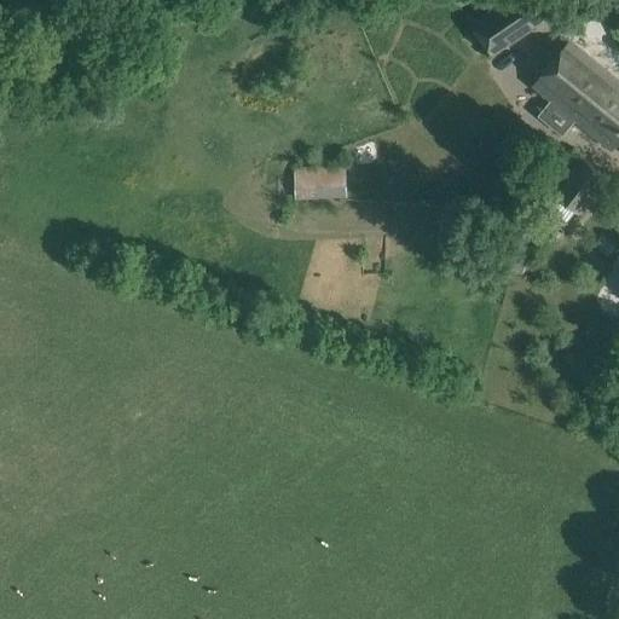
[(542,0),(502,0),(469,22),(491,55),(532,27),(551,13),(542,0)]
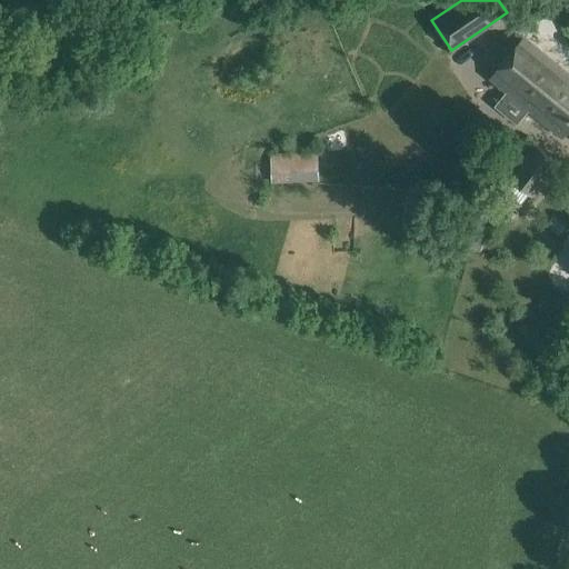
[(568,73),(523,36),(509,53),(489,77),(562,137),(568,130),(568,73)]
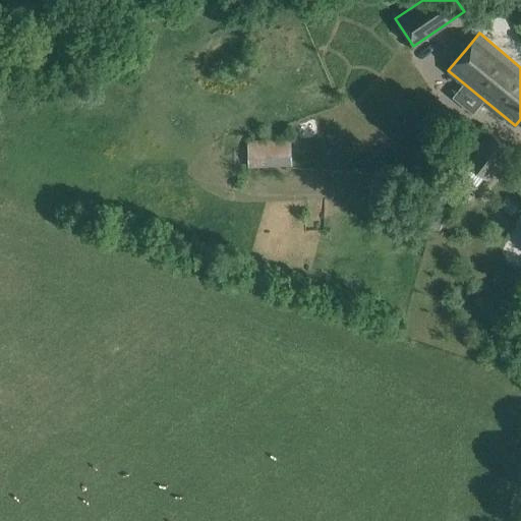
[(512,150),(497,136),(489,131),(465,162),(487,180),(512,150)]
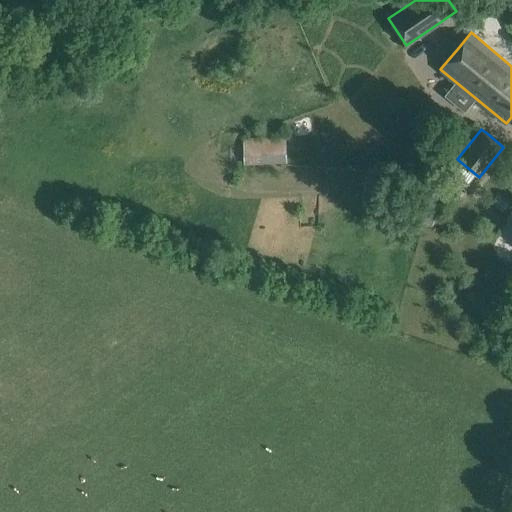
[(285,135),(243,137),(245,165),(287,162),(285,135)]
